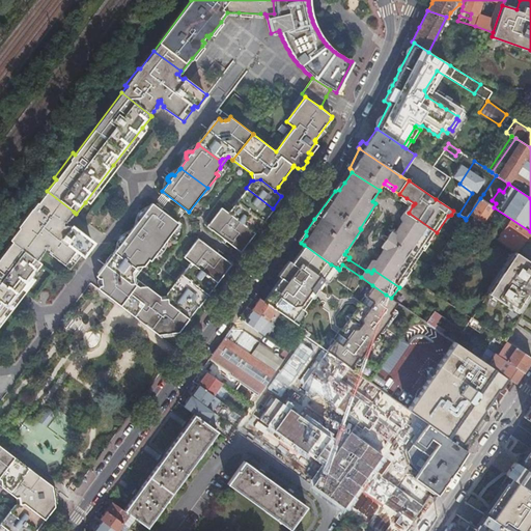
[(273,208),(246,188),(236,200),(263,221),(271,211),(273,208)]
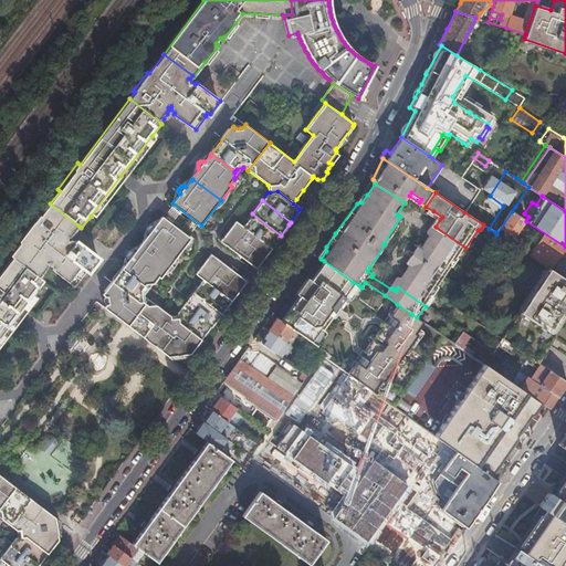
[(79,226),(50,203),(40,217),(38,215),(18,241),(19,243),(9,255),(11,258),(40,279),(45,271),(44,270),(46,268),(46,264),(50,263),(51,266),(51,268),(53,270),(52,271),(74,287),(84,273),(84,272),(85,270),(87,272),(98,258),(75,240),(73,242),(71,241),(69,241),(66,241),(65,237),(69,237),(71,233),(72,234),(75,230),(79,226)]
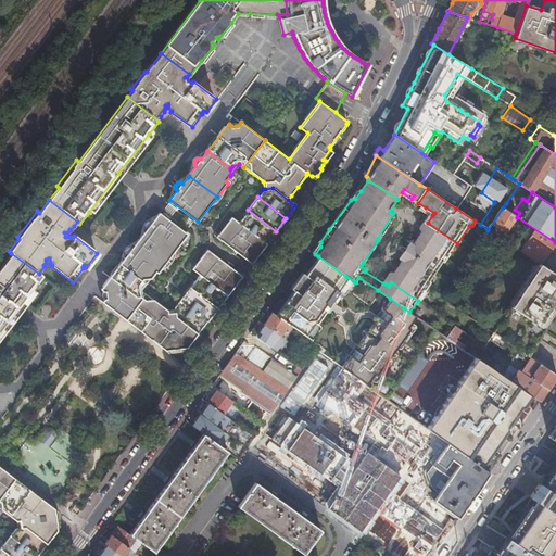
[(506,203),(503,207),(517,217),(519,213),(515,210),(506,203)]
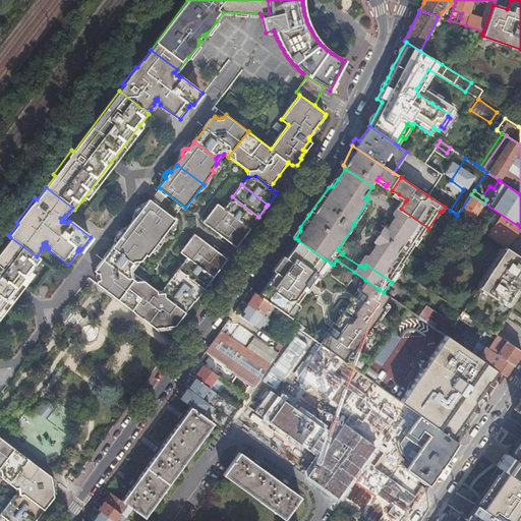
[(520,227),(484,204),(471,194),(457,216),(505,246),(507,248),(516,235),(520,238),(520,227)]
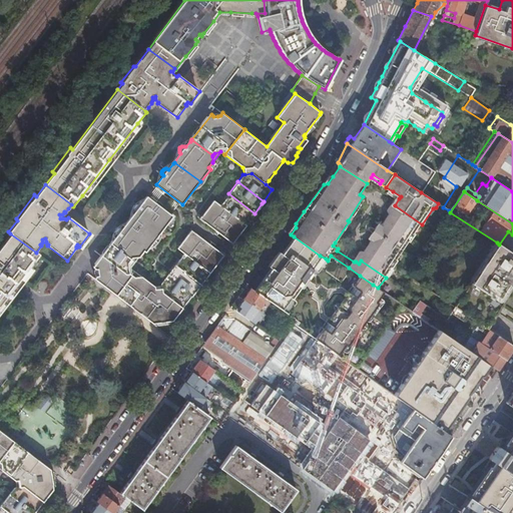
[(254,213),(228,193),(219,204),(245,224),(246,223),(254,213)]
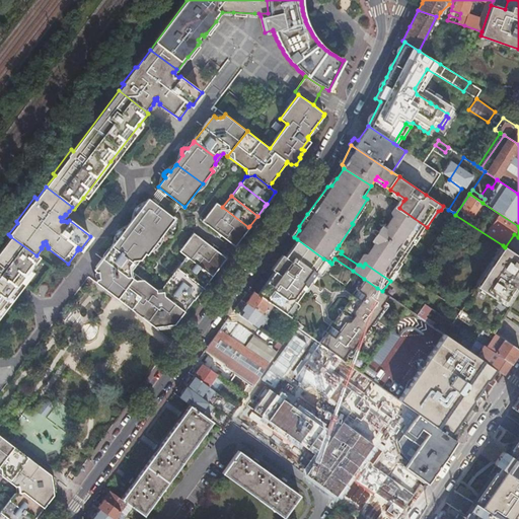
[(130,224),(156,244),(175,220),(149,200),(142,209),(140,208),(139,208),(137,209),(136,210),(136,211),(135,212),(136,214),(137,215),(130,224)]
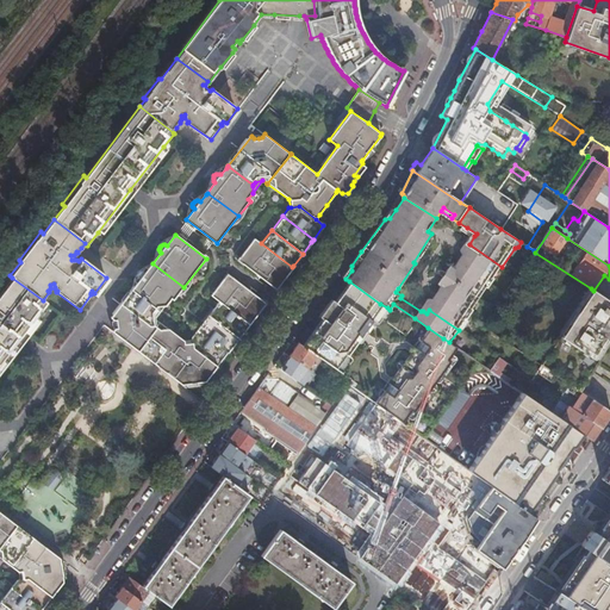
[(292,267),(261,243),(254,237),(241,253),(242,265),(269,285),(277,284),(282,277),(285,278),(288,273),(292,267)]
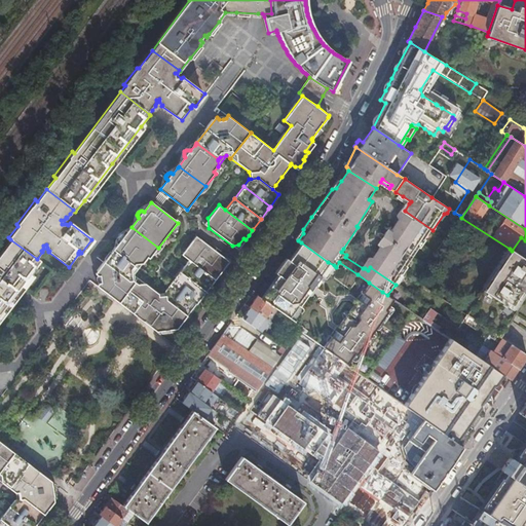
[(402,221),(399,226),(401,227),(423,243),(433,230),(405,211),(400,218),(401,219),(402,221)]
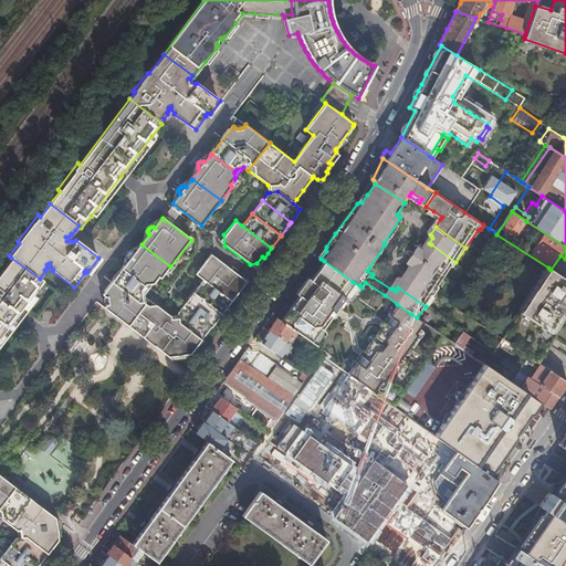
[(422,247),(416,255),(446,276),(456,262),(431,244),(429,243),(426,248),(422,247)]
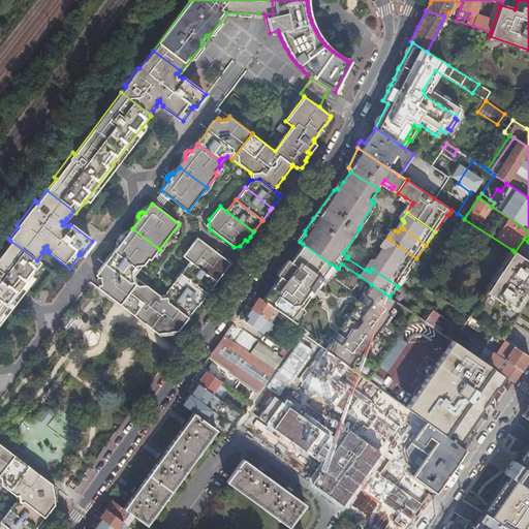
[(120,244),(113,253),(133,270),(136,267),(143,265),(147,259),(150,261),(159,249),(132,228),(125,238),(124,237),(122,237),(121,237),(119,239),(118,240),(118,242),(119,243),(120,244)]
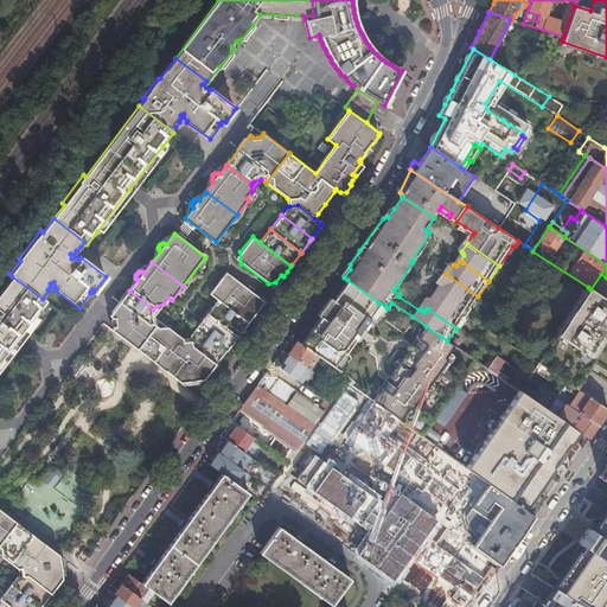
[(439,292),(441,294),(467,312),(478,296),(446,274),(439,285),(442,287),(439,292)]
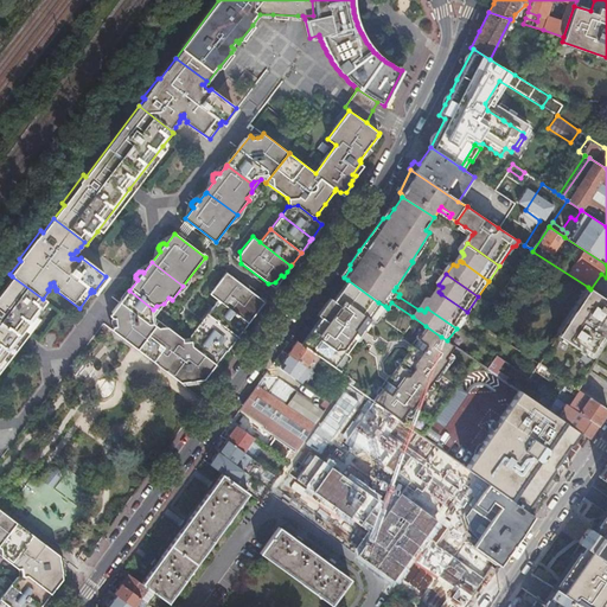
[(43,299),(12,276),(0,292),(0,357),(33,315),(44,301),(43,299)]
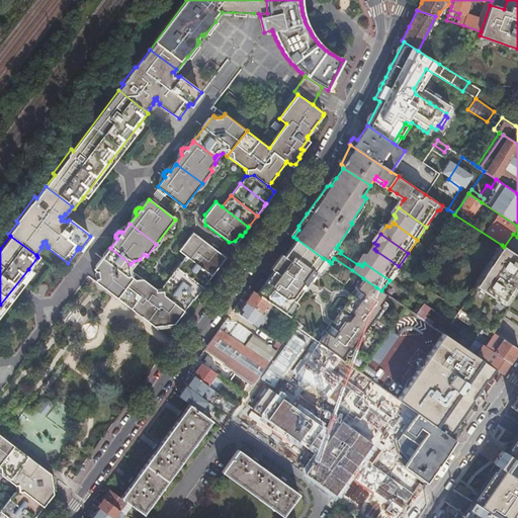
[(195,237),(187,238),(177,251),(184,256),(210,276),(214,270),(218,266),(217,265),(221,260),(220,254),(195,237)]
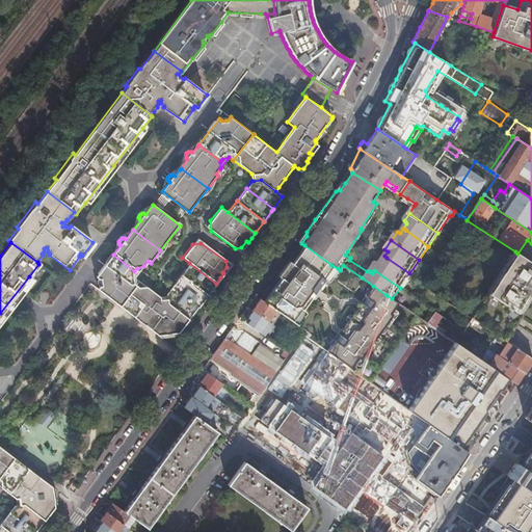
[(282,278),(265,302),(280,313),(292,321),(301,308),(302,309),(323,278),(322,277),(331,265),(304,245),(298,256),(292,264),(288,262),(284,269),(278,276),(282,278)]
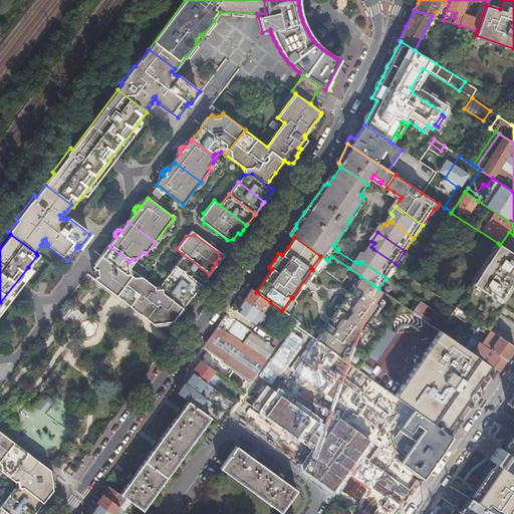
[(480,324),(489,329),(493,323),(498,316),(502,310),(505,305),(513,291),(513,254),(500,245),(498,243),(455,307),(456,308),(477,321),(480,324)]
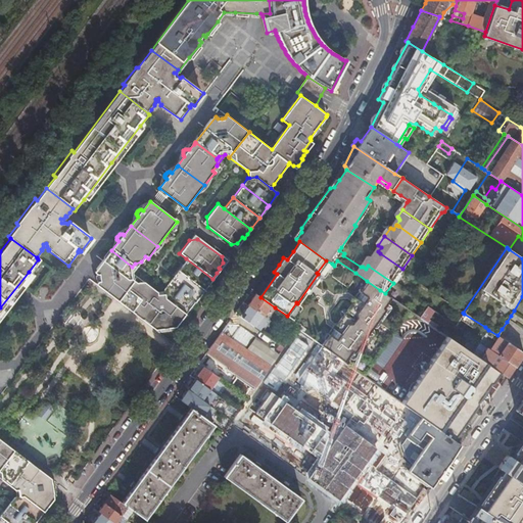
[(95,284),(119,301),(136,278),(132,274),(133,273),(132,268),(132,267),(111,250),(94,273),(96,275),(97,278),(97,282),(95,284)]
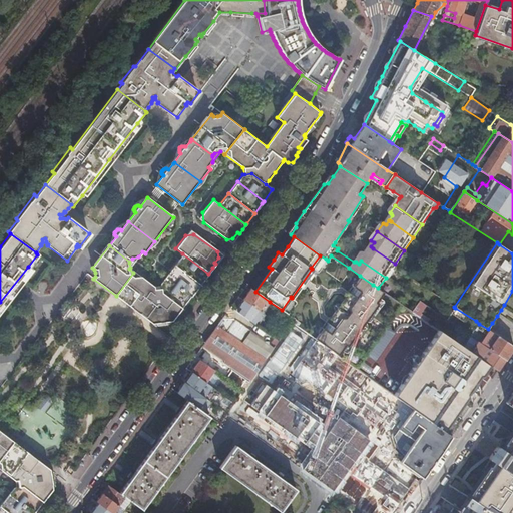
[(364,251),(359,259),(361,261),(386,278),(395,264),(373,248),(371,246),(367,251),(365,251),(364,251)]
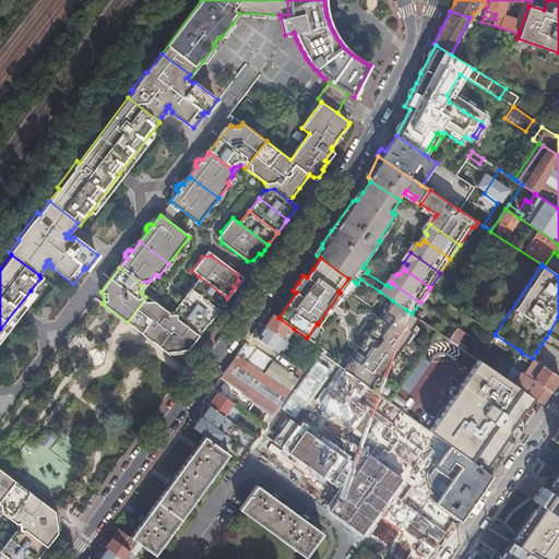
[(189,288),(218,310),(227,298),(199,276),(189,288)]
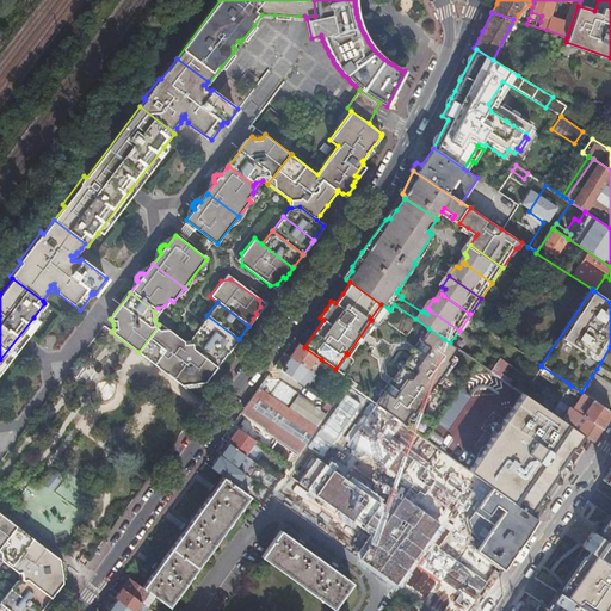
[(154,313),(155,319),(165,306),(158,308),(154,312),(154,313)]
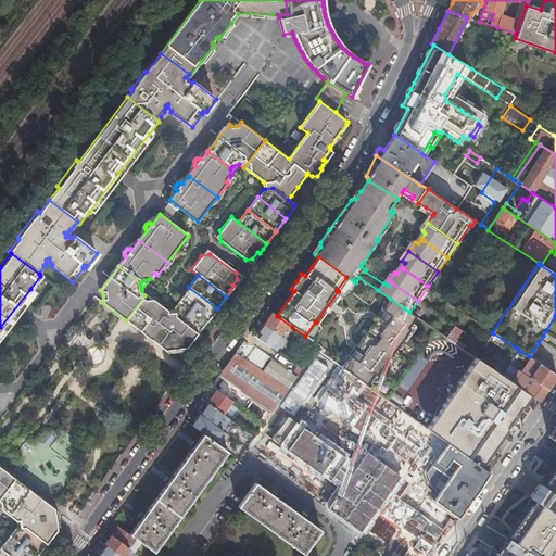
[(178,300),(205,321),(206,321),(217,308),(188,287),(178,300)]
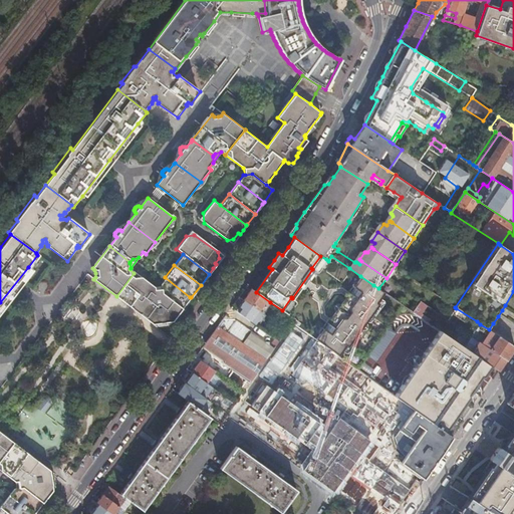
[(116,296),(153,324),(163,323),(172,322),(182,308),(160,292),(160,286),(153,287),(134,273),(116,296)]
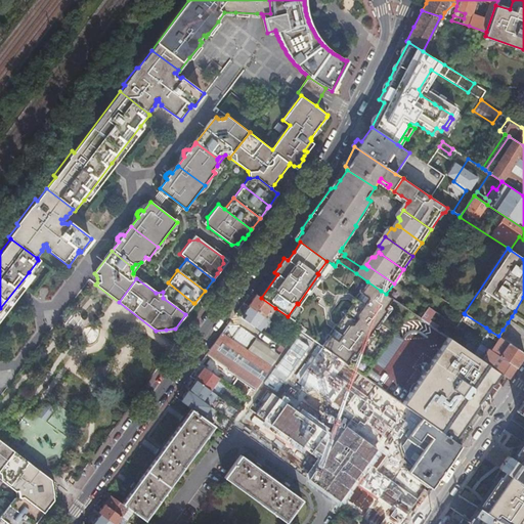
[(355,353),(385,310),(383,308),(390,297),(386,294),(381,291),(367,281),(321,347),(344,362),(352,351),(355,353)]
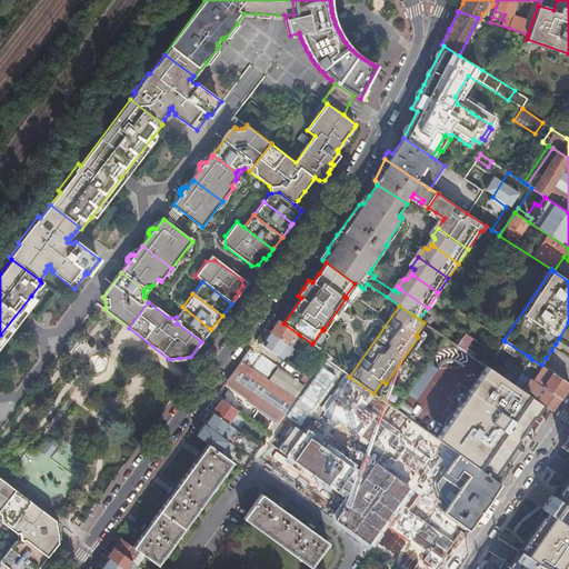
[(177,323),(201,341),(210,329),(182,307),(177,315),(177,317),(177,323)]
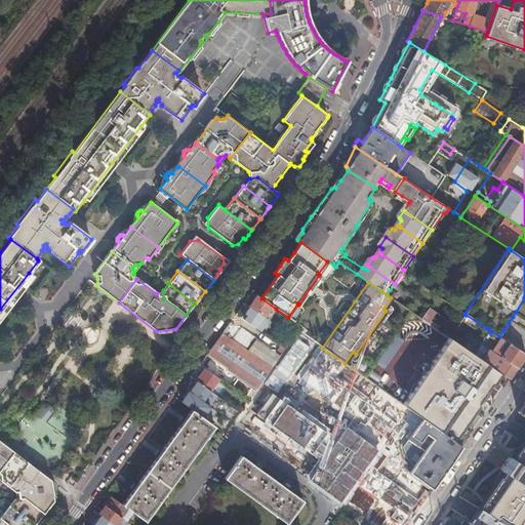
[(256,295),(248,307),(264,317),(269,320),(276,309),(261,298),(258,296),(256,295)]
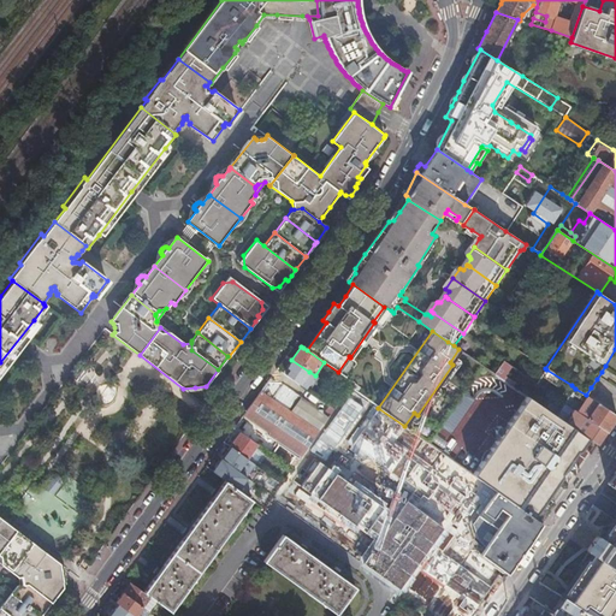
[(521,351),(511,366),(537,383),(542,375),(546,369),(545,368),(521,351)]
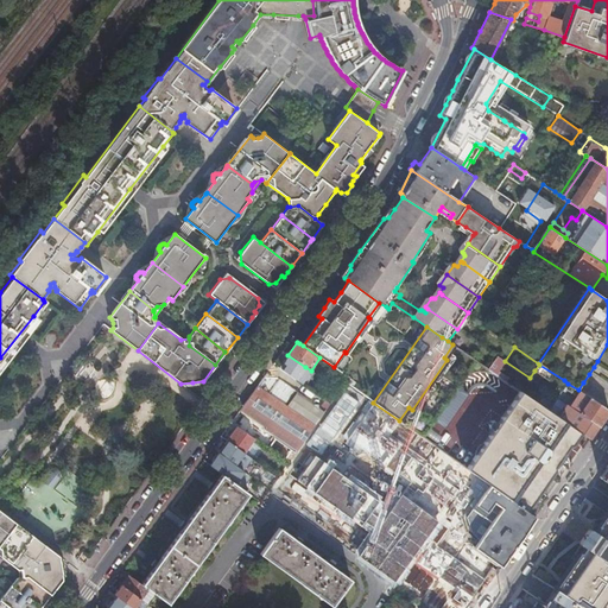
[(285,365),(282,369),(297,380),(305,367),(287,355),(283,362),(285,365)]
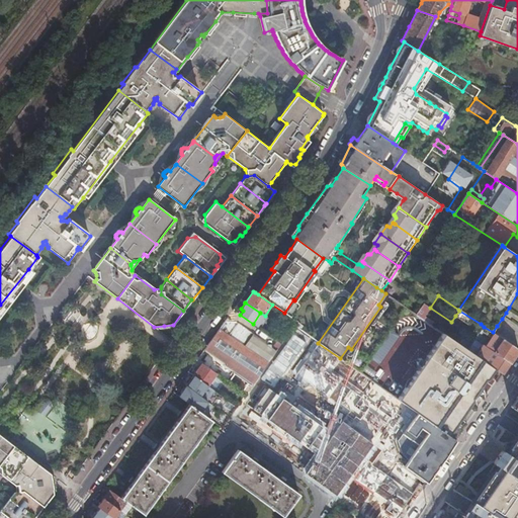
[(430,308),(424,304),(416,315),(430,325),(433,321),(425,316),(430,308)]
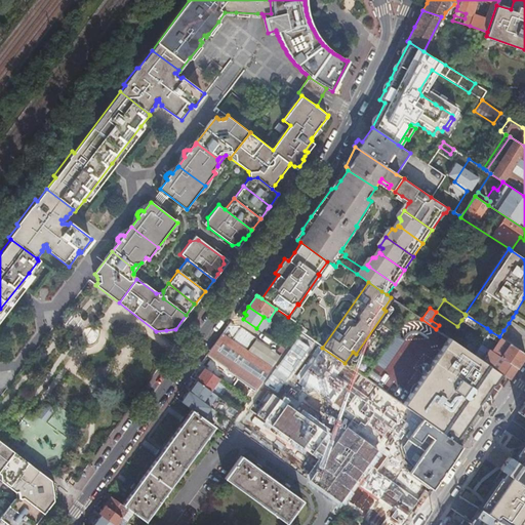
[(466,315),(461,320),(475,328),(476,327),(484,332),(487,328),(466,315)]
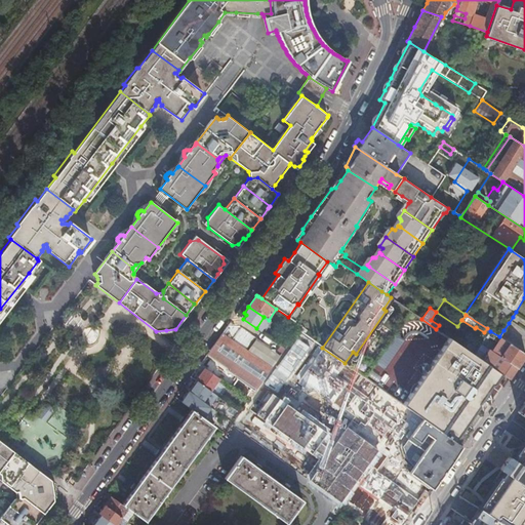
[(292,336),(297,329),(299,325),(297,323),(290,335),(292,336)]
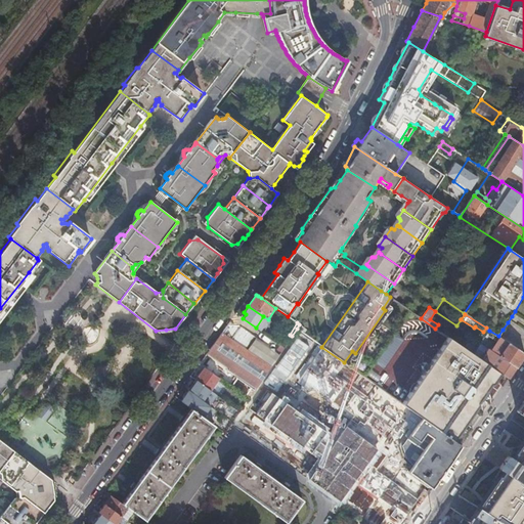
[(219,336),(206,353),(228,368),(228,369),(256,388),(269,368),(271,365),(248,350),(257,337),(244,329),(234,341),(222,333),(219,336)]
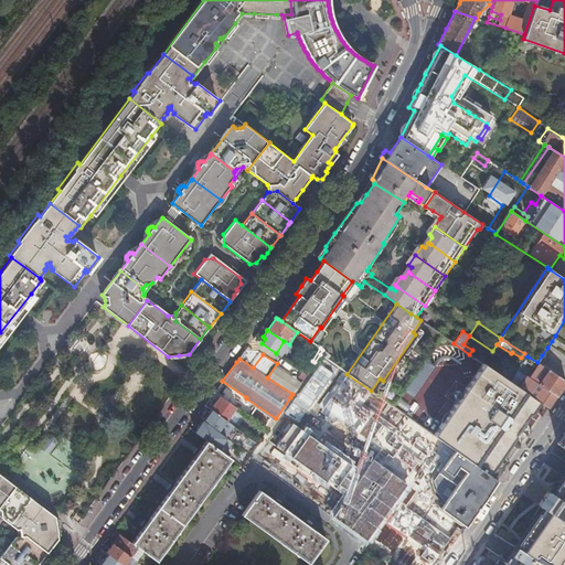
[(492,488),(498,481),(489,475),(432,435),(393,406),(380,397),(371,391),(347,374),(320,354),(315,362),(312,368),(337,385),(391,425),(417,445),(444,465),(448,467),(448,468),(487,497),(492,488)]
